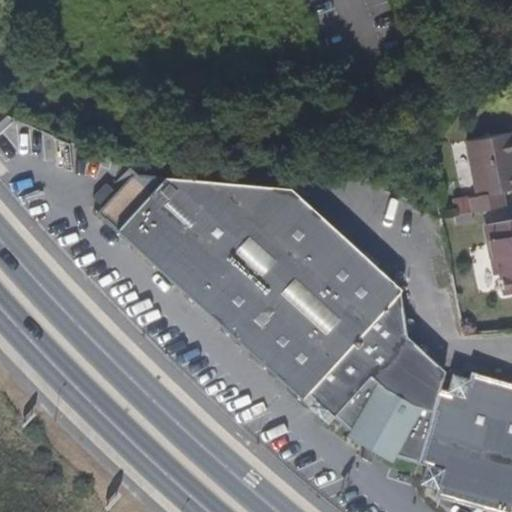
[(511,190),(511,163),(506,133),(466,141),(477,197),(468,199),(471,213),(506,206),(503,192),(511,190)]
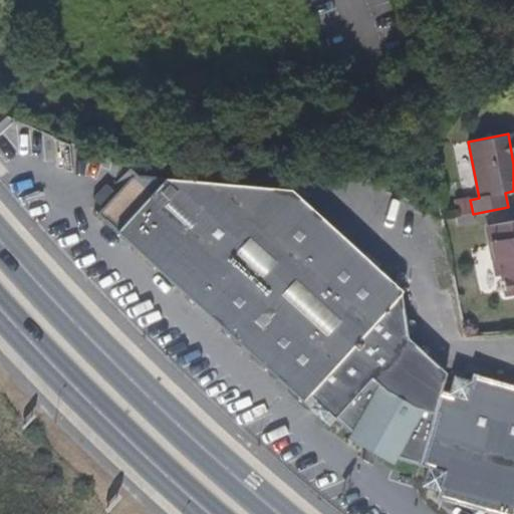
[(403,291),(291,189),(165,178),(133,175),(116,193),(104,206),(117,218),(118,233),(133,232),(155,252),(156,267),(170,266),(192,286),(193,300),(207,300),(229,319),(229,333),(244,333),(265,353),(266,367),(280,366),(302,387),(303,401),(402,293),(403,291)]
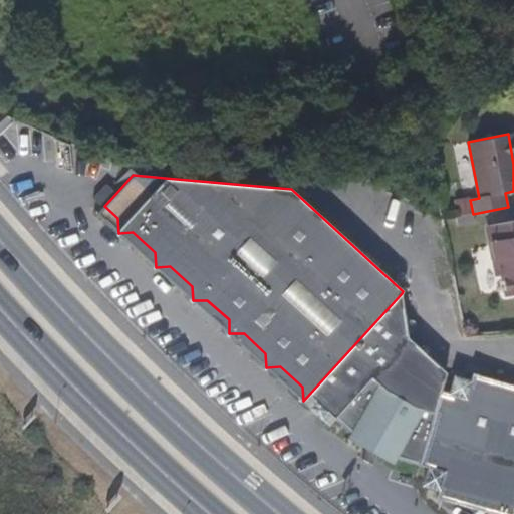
[(104,206),(116,193),(106,184),(93,198),(103,207),(104,206)]
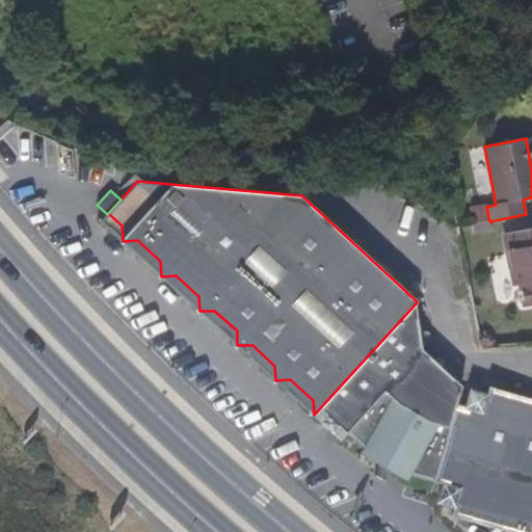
[(486,207),(485,204),(469,207),(473,225),(489,221),(486,207)]
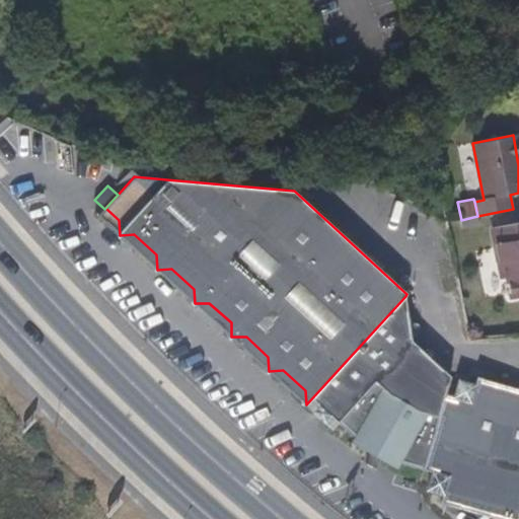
[(119,220),(105,208),(104,209),(98,216),(120,235),(119,220)]
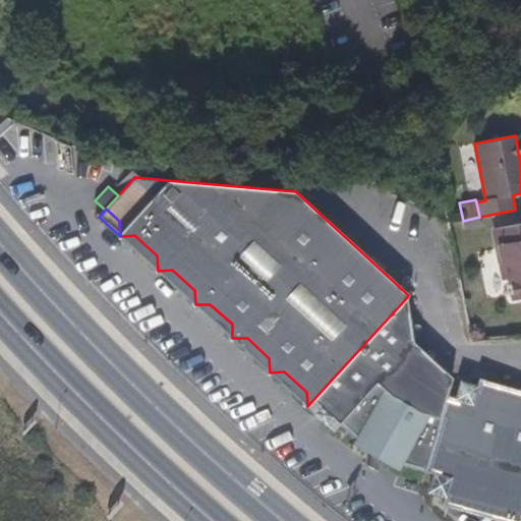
[(520,223),(493,229),(503,281),(506,280),(511,301),(520,299),(520,223)]
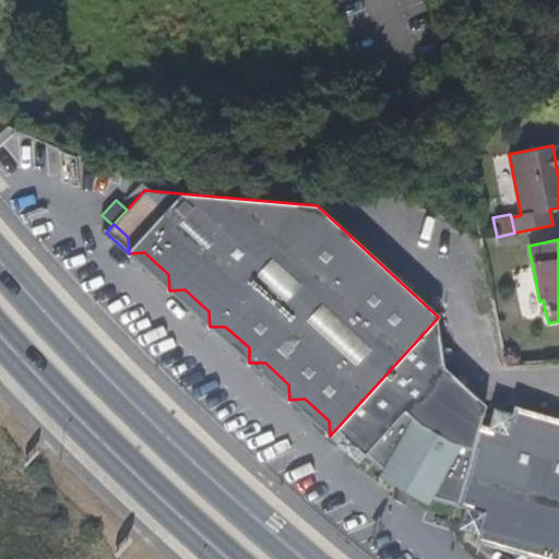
[(168,274),(144,252),(129,253),(169,290),(168,274)]
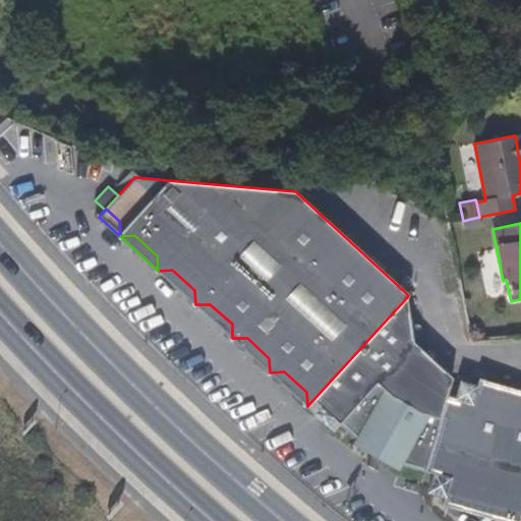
[(194,290),(172,270),(158,271),(195,304),(194,290)]
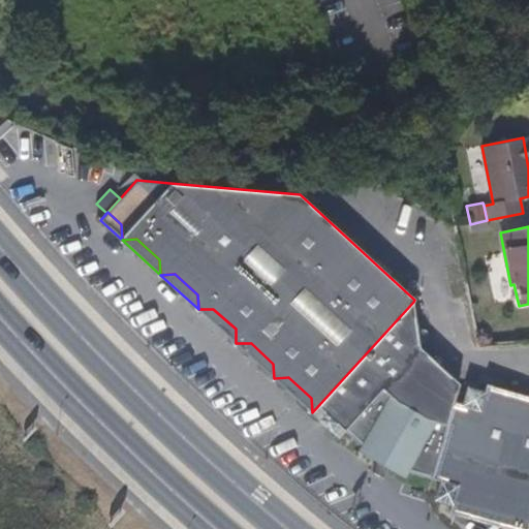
[(528,528),(528,396),(494,386),(486,383),(484,391),(466,386),(464,393),(457,392),(460,383),(419,346),(413,302),(312,412),(311,414),(338,438),(344,430),(345,431),(346,429),(363,443),(358,450),(377,462),(372,471),(379,476),(384,466),(406,477),(410,470),(431,476),(430,478),(439,481),(433,500),(450,505),(448,511),(456,515),(459,504),(476,509),(481,523),(492,515),(499,517),(502,528),(507,525),(519,528),(528,528)]
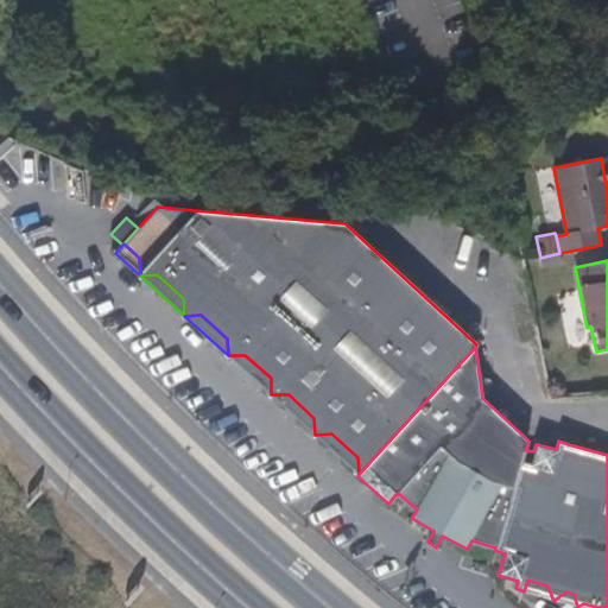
[(271,378),(245,355),(228,355),(271,394),(271,378)]
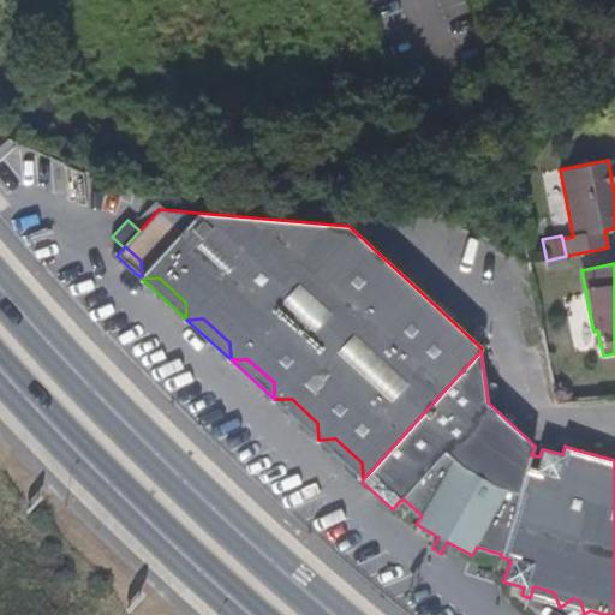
[(317,423),(292,399),(274,399),(318,440),(317,423)]
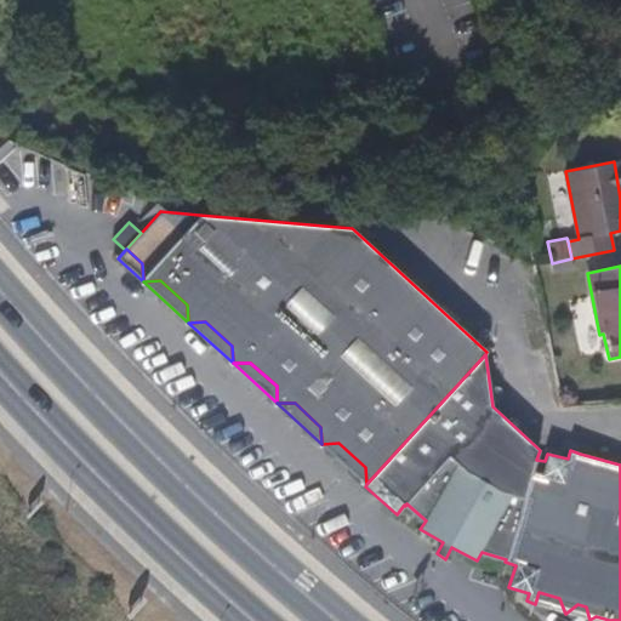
[(365,467),(339,443),(322,444),(366,484),(365,467)]
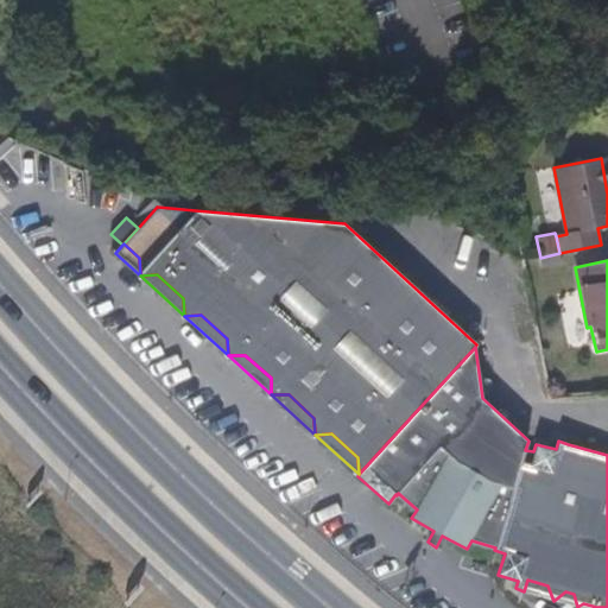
[(553,601),(548,586),(527,580),(524,591),(553,601)]
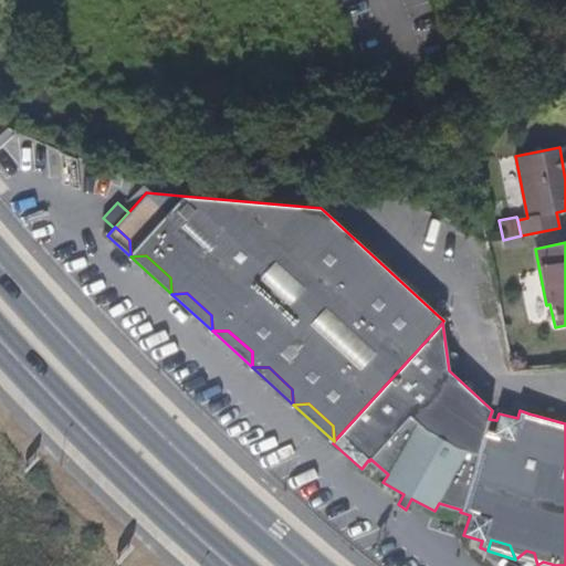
[(537,565),(534,553),(526,551),(515,559),(537,565)]
